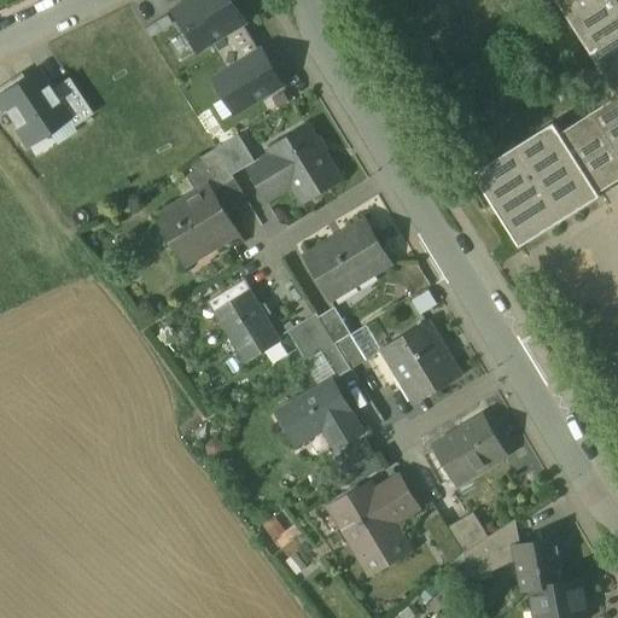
[(179,0),(162,11),(191,57),(244,24),(228,0),(179,0)]
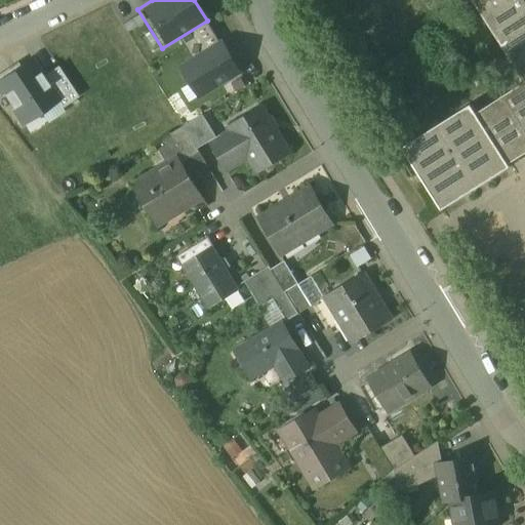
[(524,0),(473,0),(524,81),(524,82),(500,98),(501,98),(477,114),(472,105),(403,148),(442,210),(511,167),(509,164),(524,153),(524,0)]
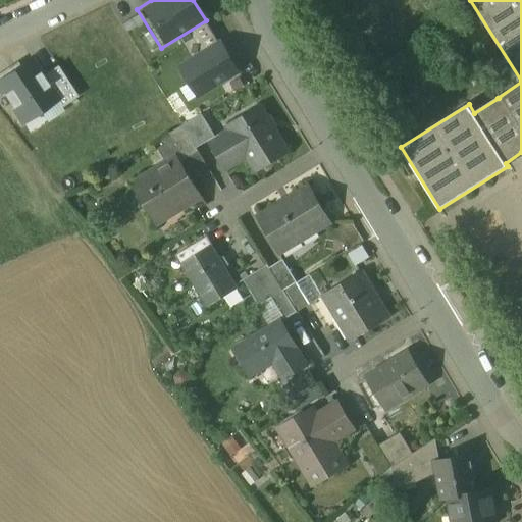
[(176,65),(198,100),(240,74),(218,40),(176,65)]
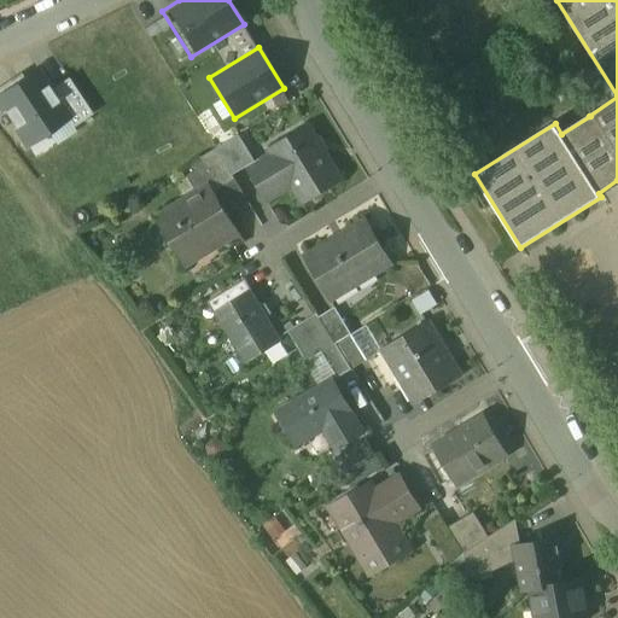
[(0,101),(29,146),(68,120),(30,64),(0,85),(0,101)]
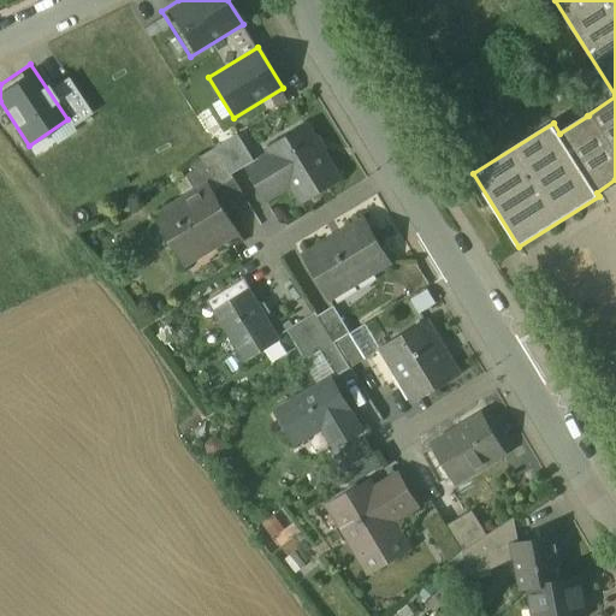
[(307,126),(270,149),(274,155),(249,170),(267,200),(291,184),(303,202),(341,179),(307,126)]
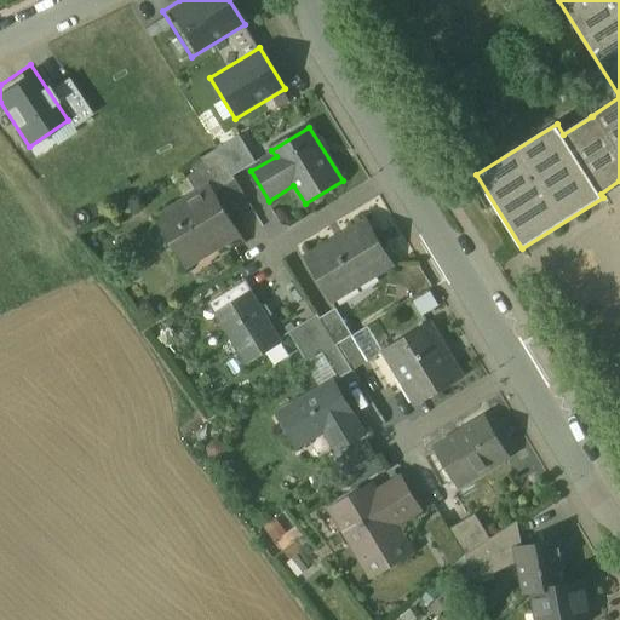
[(240,136),(217,149),(234,176),(257,162),(240,136)]
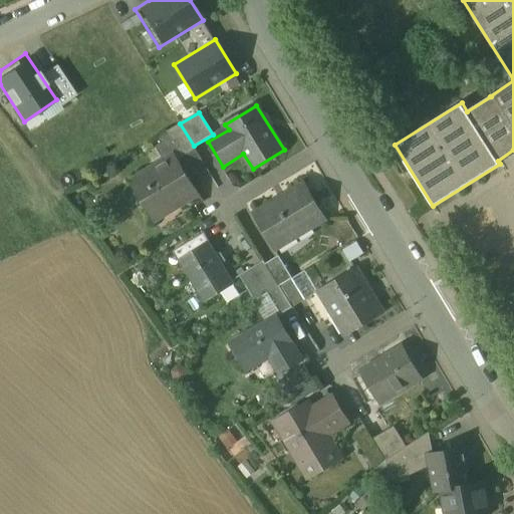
[(194,146),(180,123),(168,132),(183,157),(196,150),(194,146)]
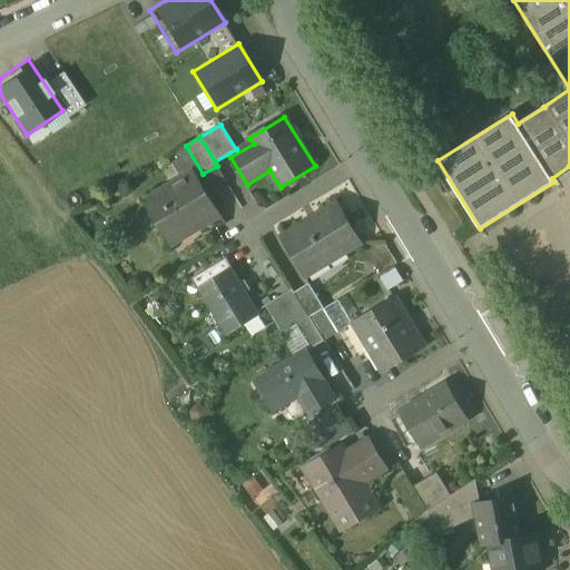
[(194,172),(145,202),(172,245),(220,215),(194,172)]
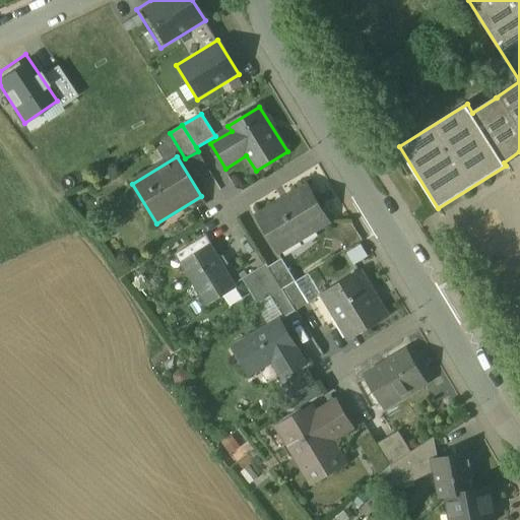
[(308,186),(257,216),(279,252),(330,221),(308,186)]
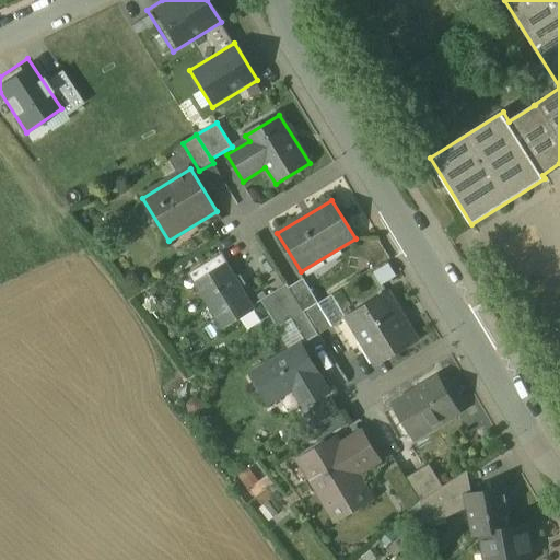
[(229,263),(195,283),(223,330),(257,310),(229,263)]
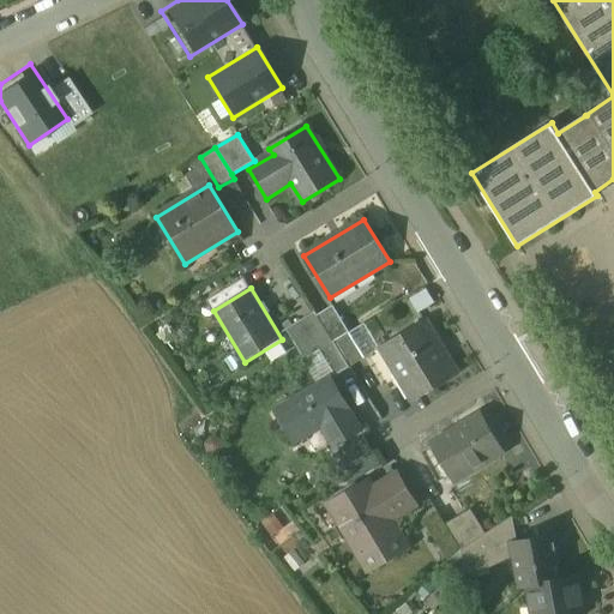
[(333,306),(318,315),(333,342),(335,342),(350,333),(333,306)]
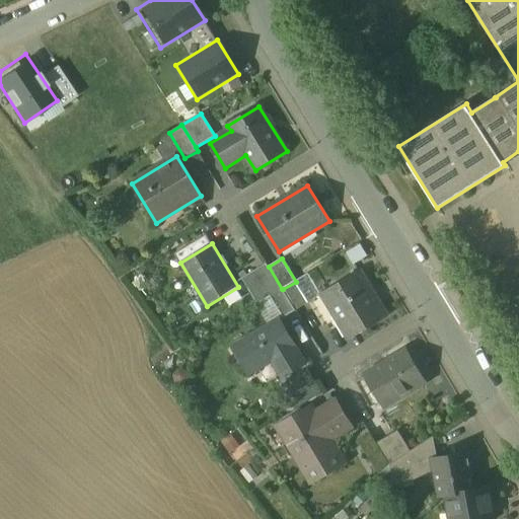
[(267,264),(242,278),(257,304),(271,296),(282,289),(269,267),(267,264)]
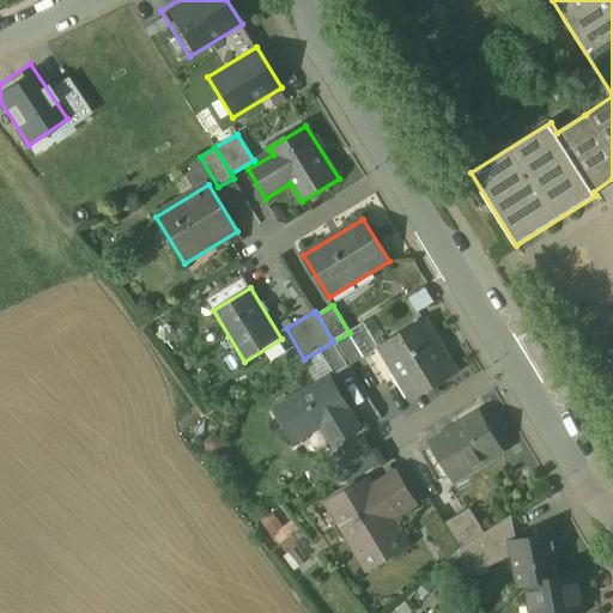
[(424,321),(381,346),(413,400),(456,374),(424,321)]
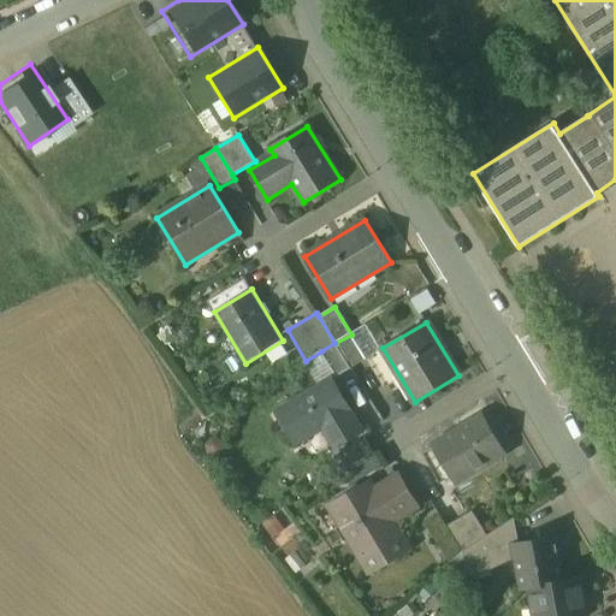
[(351,335),(336,343),(351,368),(366,360),(351,335)]
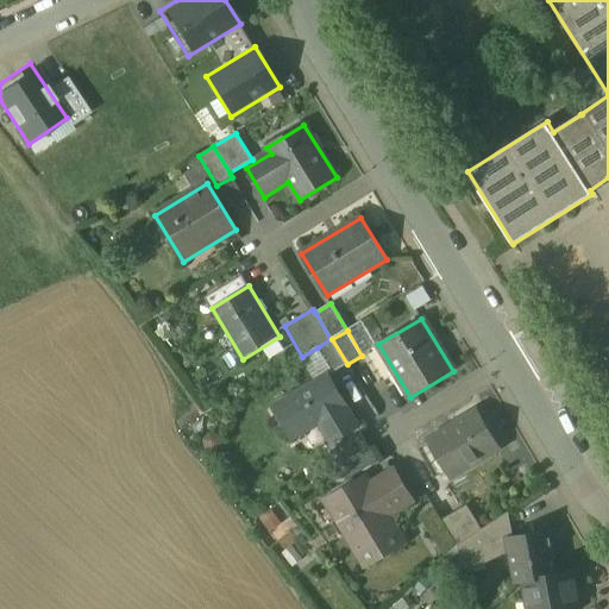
[(331,339),(318,347),(333,372),(347,364),(332,339),(331,339)]
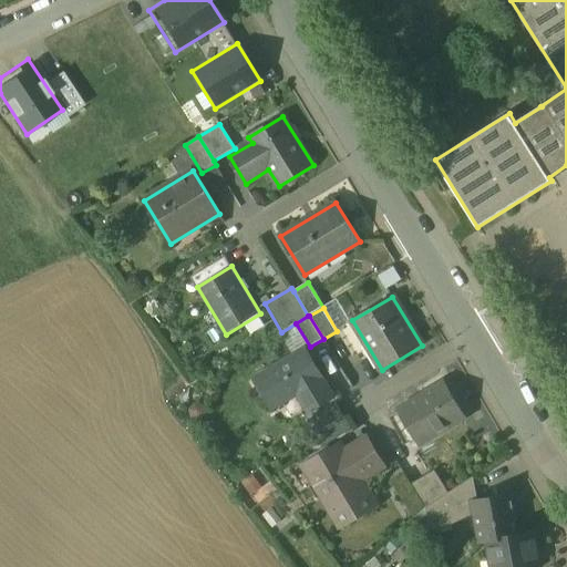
[(307,349),(255,380),(271,409),(298,393),(310,412),(333,398),(322,379),(323,378),(307,349)]
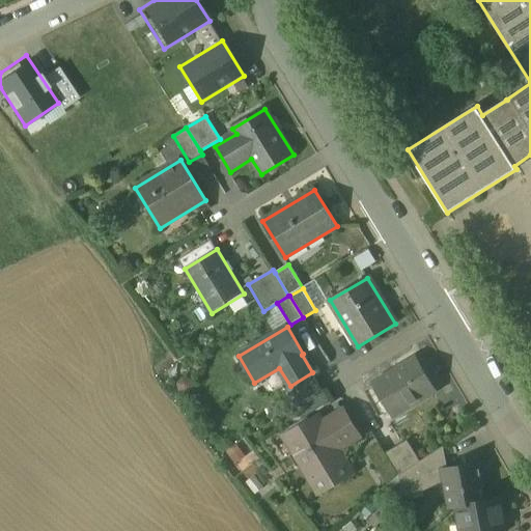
[(416,358),(373,385),(393,416),(436,390),(416,358)]
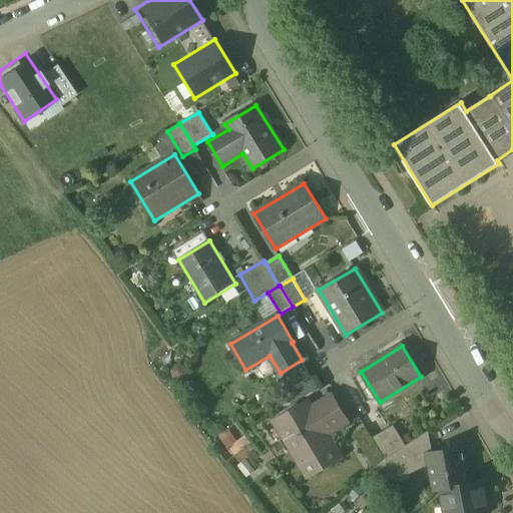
[(302,360),(281,373),(291,390),(312,377),(302,360)]
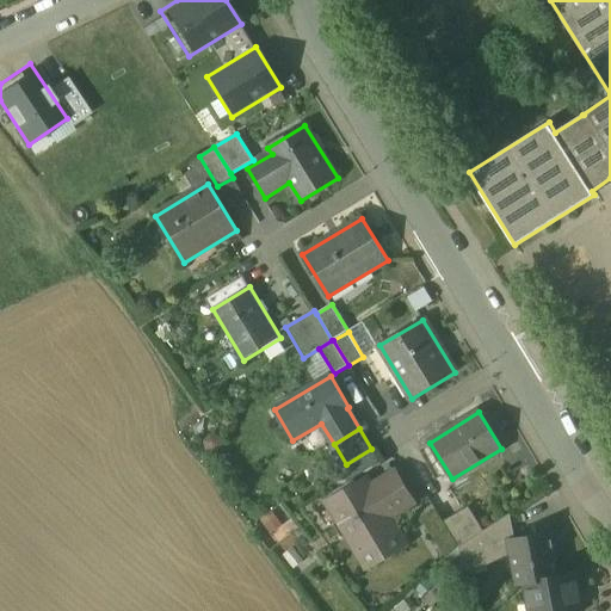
[(371,488),(366,480),(329,503),(360,556),(399,534),(388,517),(413,503),(395,474),(371,488)]
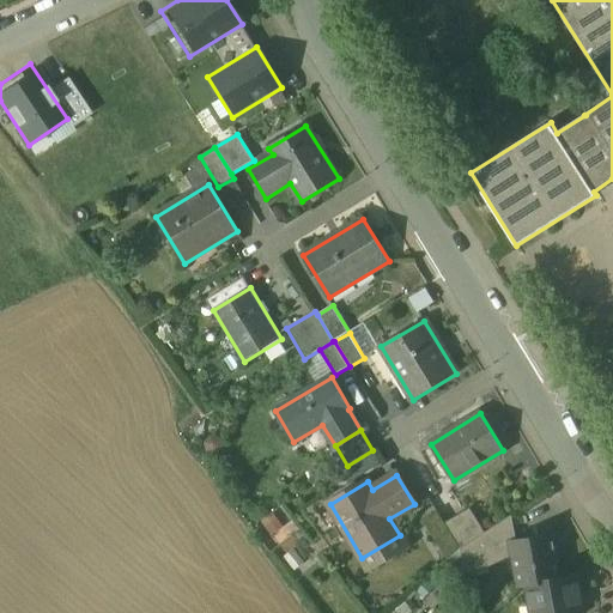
[(471,509),(445,523),(454,538),(461,550),(485,533),(471,509)]
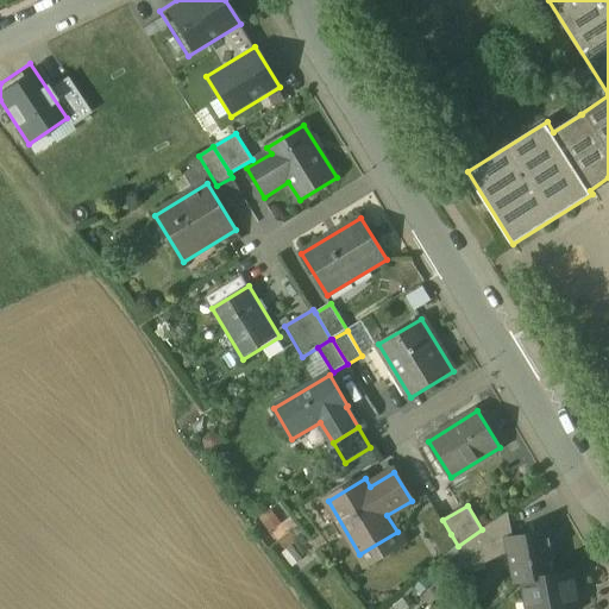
[(443,520),(435,508),(421,516),(437,542),(451,534),(443,520)]
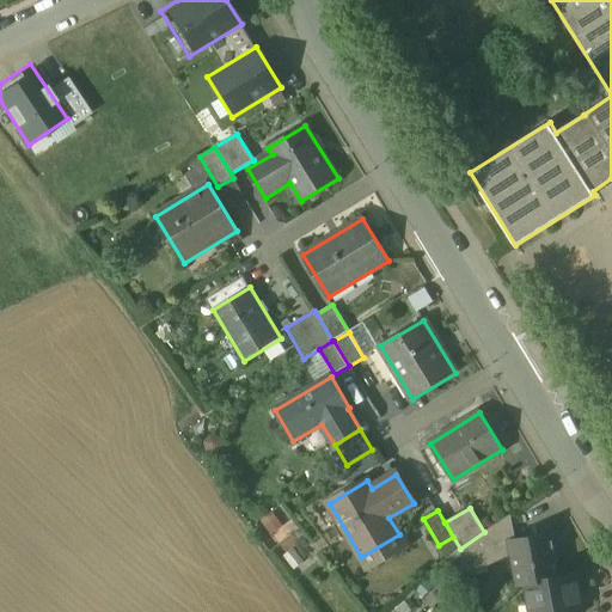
[(501,522),(460,549),(465,571),(488,567),(484,551),(509,536),(501,522)]
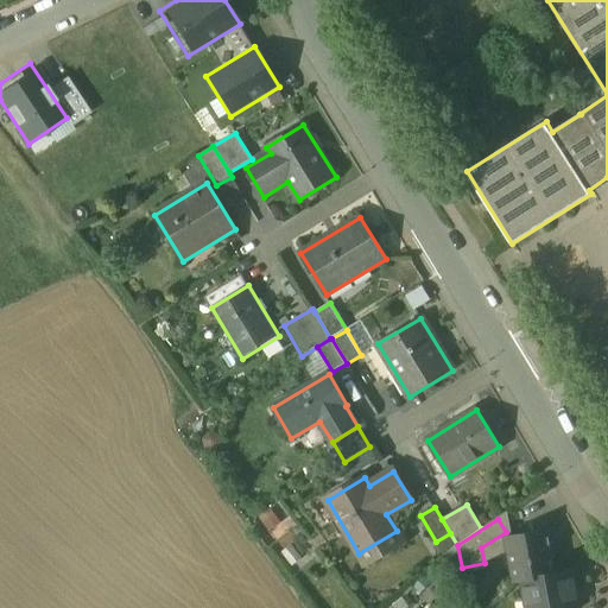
[(549,530),(507,537),(515,582),(523,581),(557,575),(557,574),(549,530)]
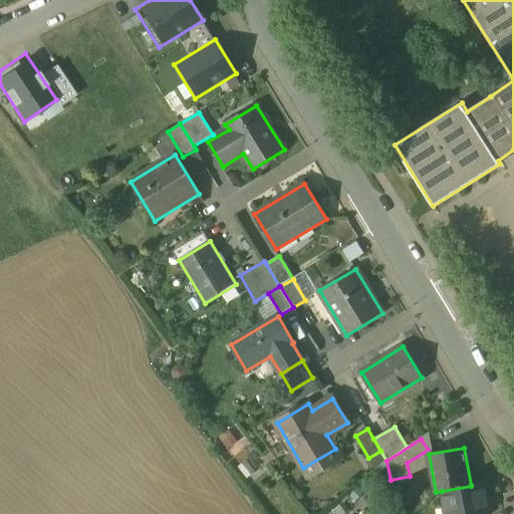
[(471,486),(442,491),(446,511),(451,510),(451,513),(489,513),(487,499),(489,499),(486,482),(471,485),(471,486)]
